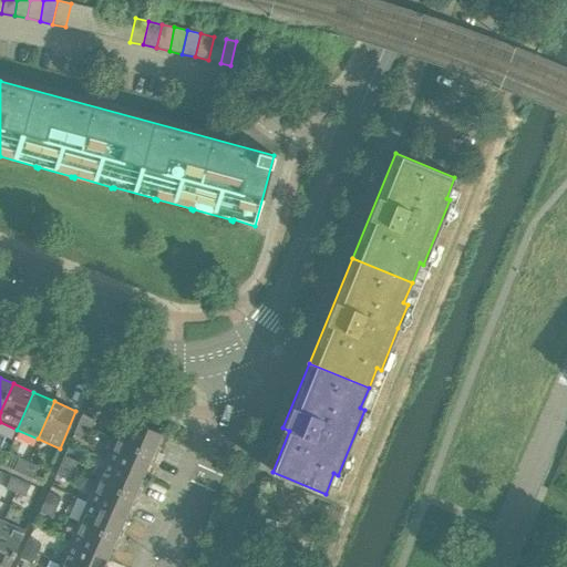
[(90,429),(94,420),(82,414),(78,424),(90,429)]
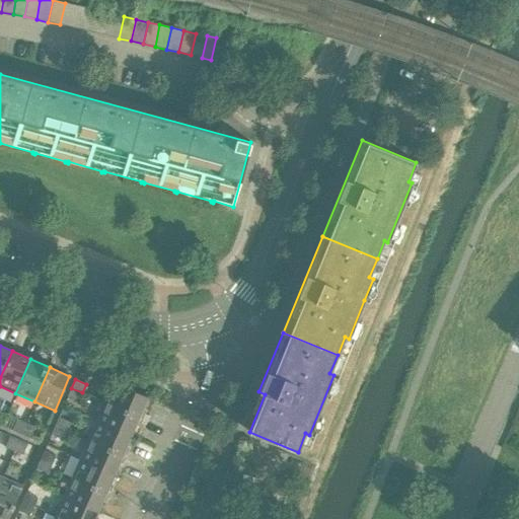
[(139,417),(147,397),(113,382),(103,402),(139,417)]
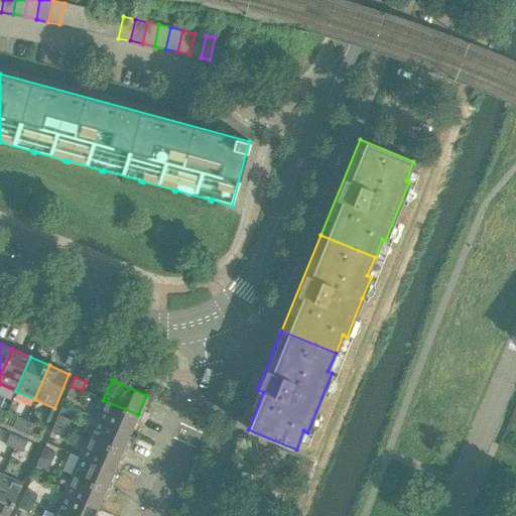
[(78,399),(82,390),(71,386),(67,394),(78,399)]
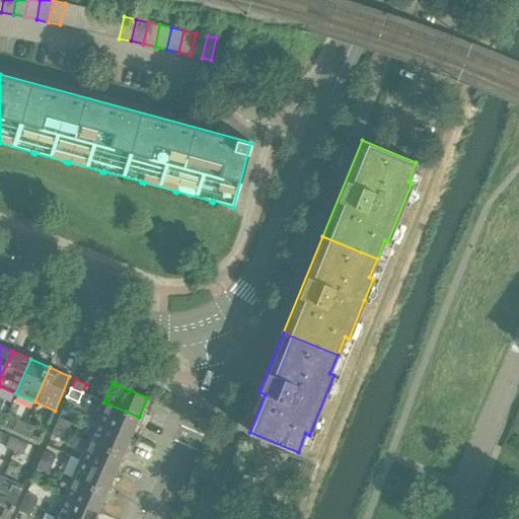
[(139,417),(103,402),(95,421),(130,436),(139,417)]
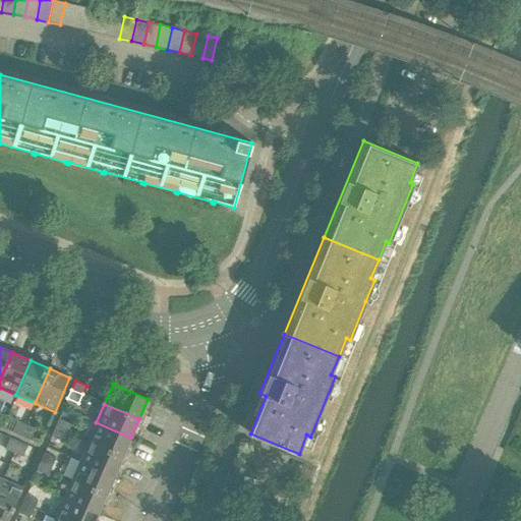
[(66,432),(70,423),(58,418),(55,427),(66,432)]
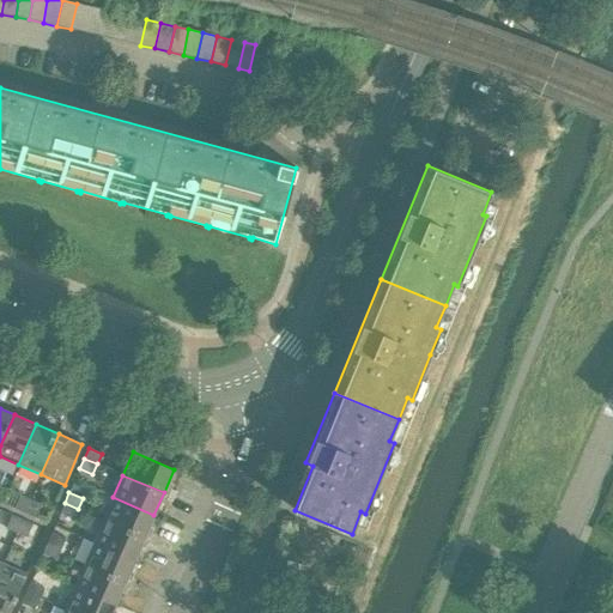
[(24,513),(30,499),(20,495),(14,509),(24,513)]
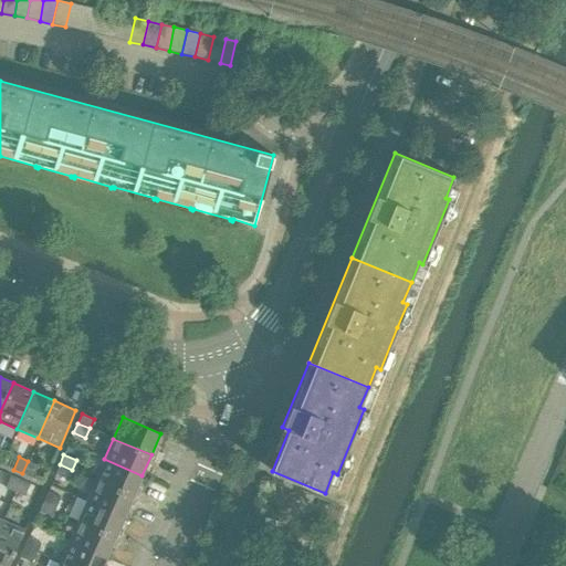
[(142,475),(104,459),(95,480),(133,496),(142,475)]
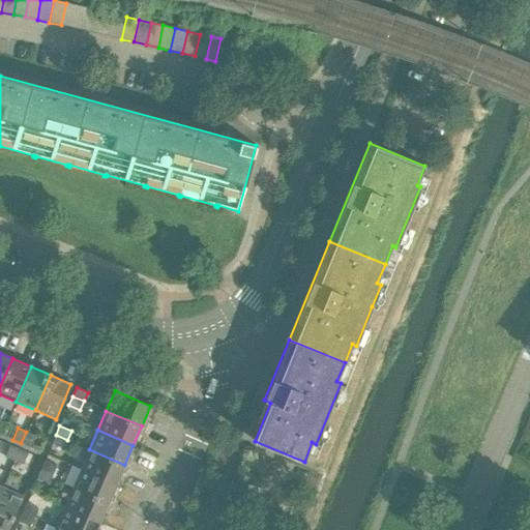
[(30,447),(35,436),(26,432),(21,443),(30,447)]
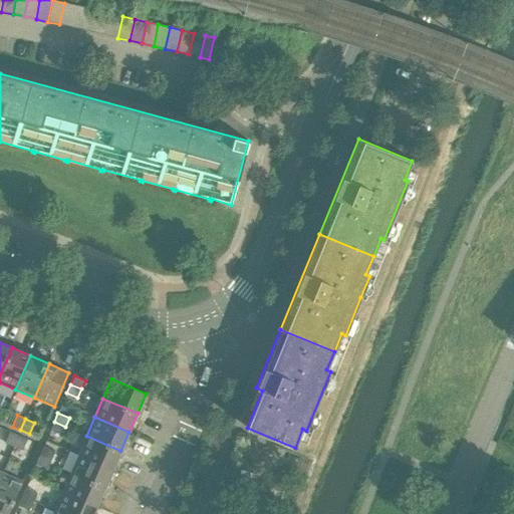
[(61,435),(65,427),(54,422),(50,431),(61,435)]
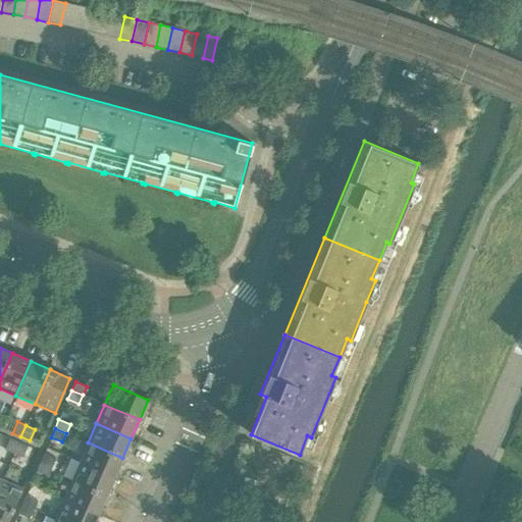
[(13,454),(18,442),(9,438),(4,450),(13,454)]
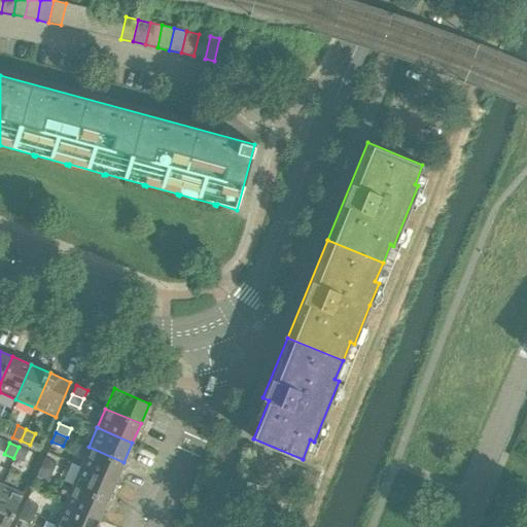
[(23,462),(27,451),(19,447),(13,458),(23,462)]
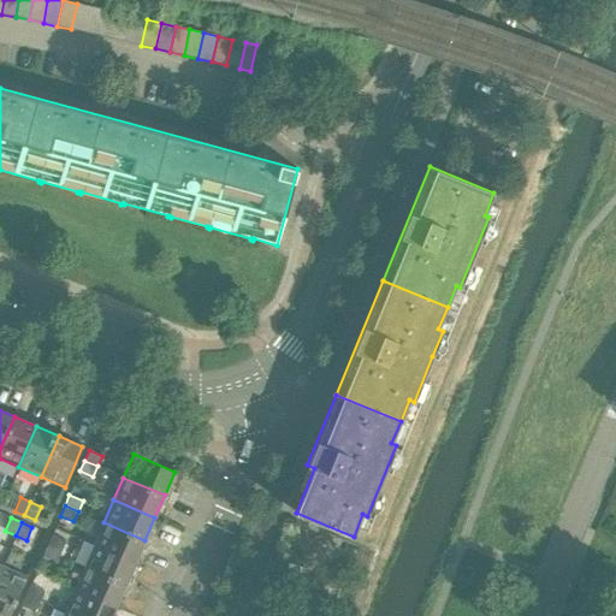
[(144,540),(104,522),(94,545),(135,562),(144,540)]
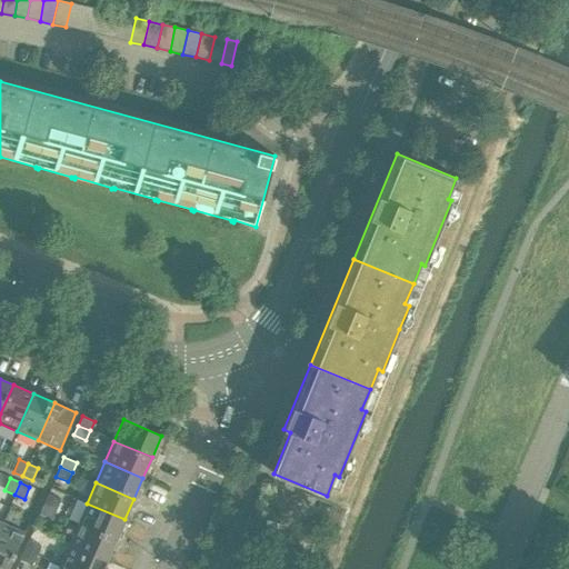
[(57,509),(60,500),(48,495),(43,503),(57,509)]
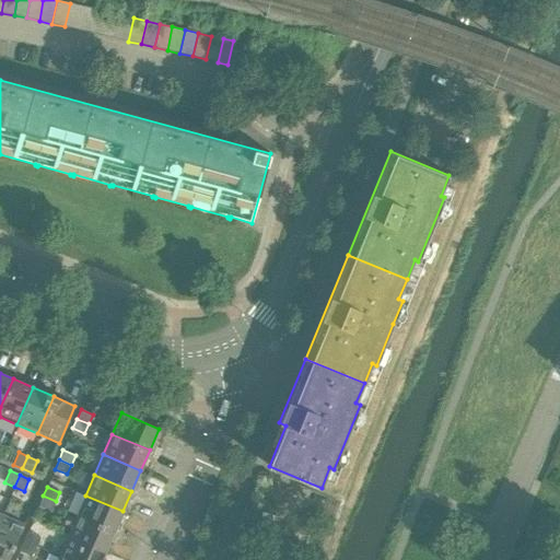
[(51,511),(56,501),(43,496),(39,505),(51,511)]
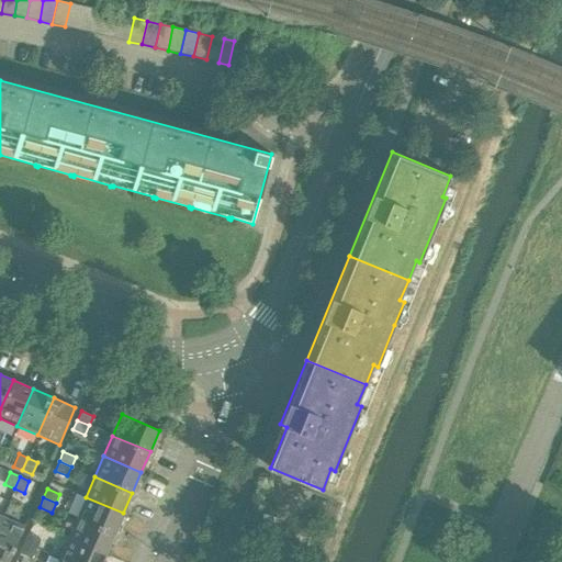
[(114,534),(123,513),(86,497),(77,517),(114,534)]
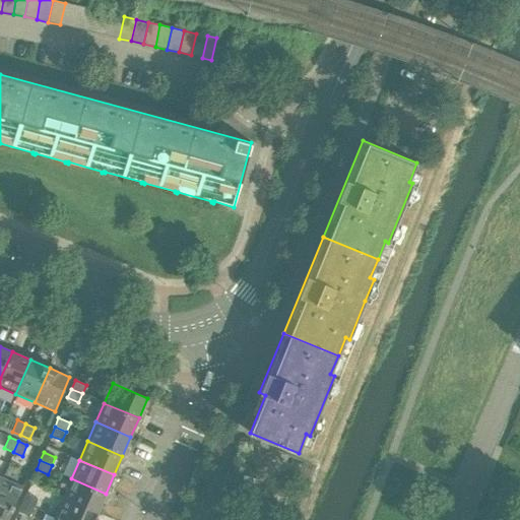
[(0,518),(4,519),(7,519),(22,486),(2,478),(0,482),(0,518)]
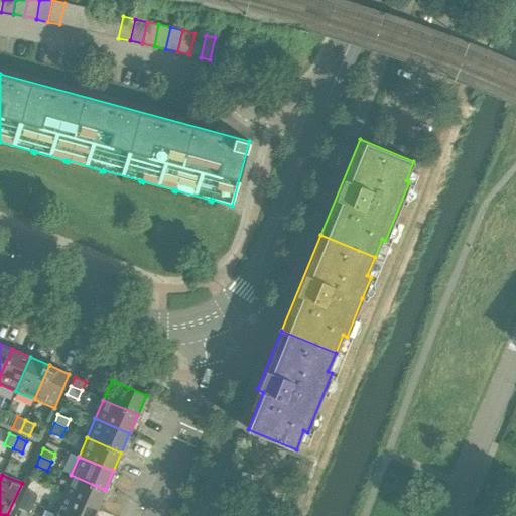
[(97,509),(105,490),(71,475),(62,494),(97,509)]
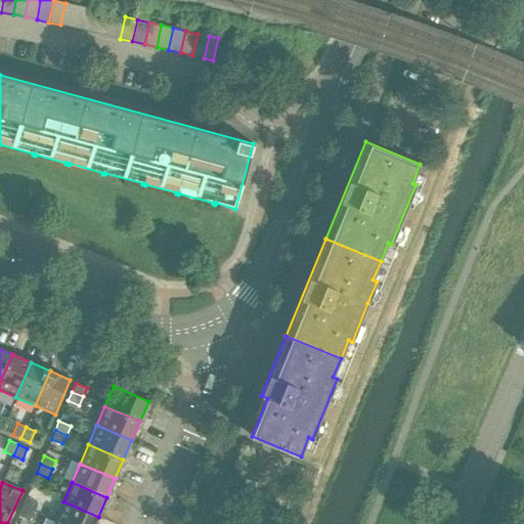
[(34,512),(37,503),(26,497),(22,507),(34,512)]
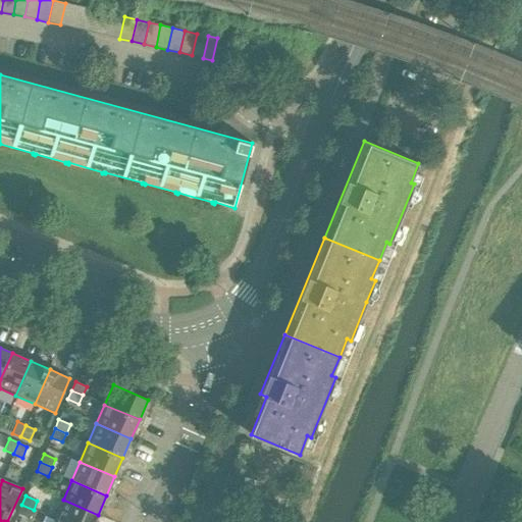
[(61,521),(94,521),(98,515),(63,500),(55,519),(61,521)]
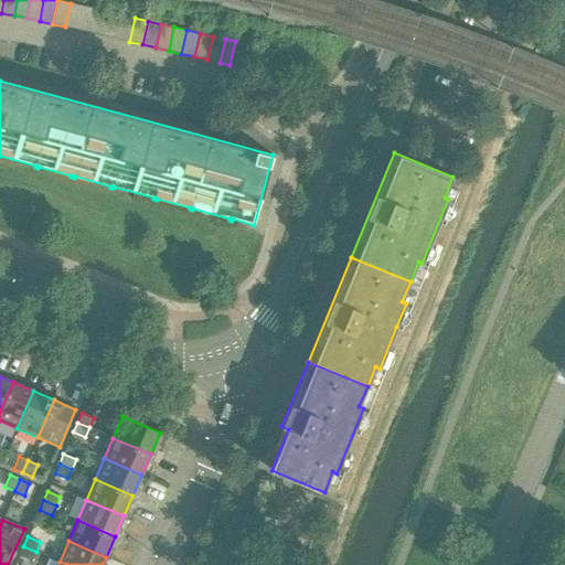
[(32,561),(36,552),(23,546),(20,555),(32,561)]
